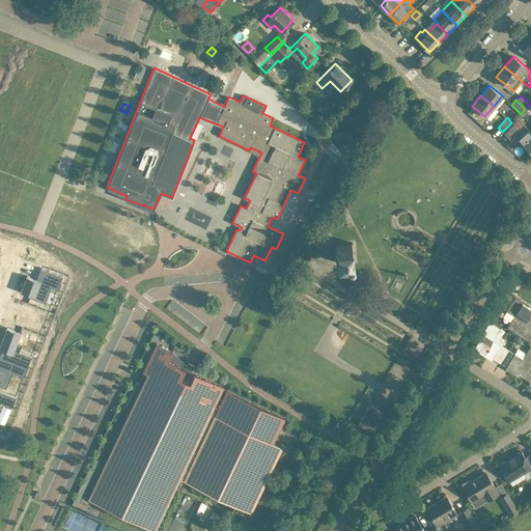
[(519,129),(514,124),(504,134),(509,138),(519,129)]
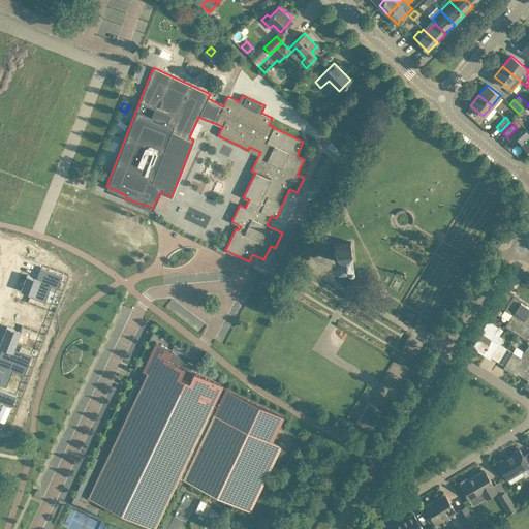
[(528,131),(527,129),(516,139),(528,153),(528,131)]
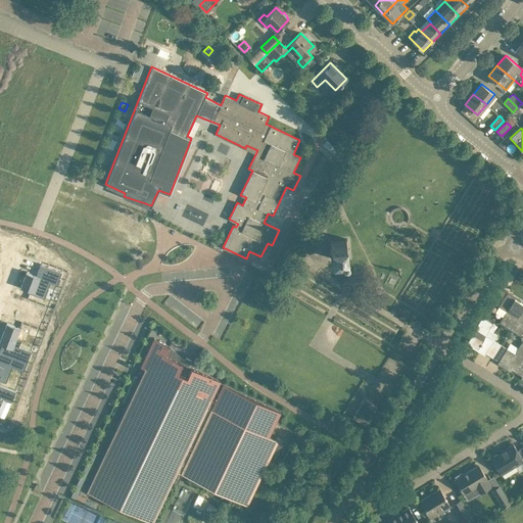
[(327,140),(323,144),(334,155),(338,151),(327,140)]
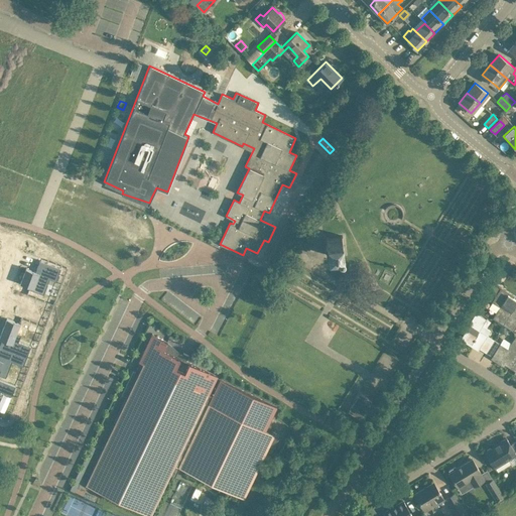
[(343,235),(325,237),(327,255),(345,254),(343,235)]
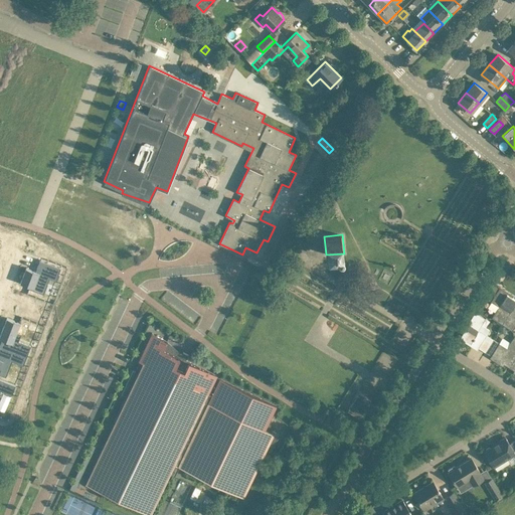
[(26,268),(20,283),(29,286),(28,288),(39,292),(45,277),(55,281),(60,268),(39,260),(35,271),(26,268)]
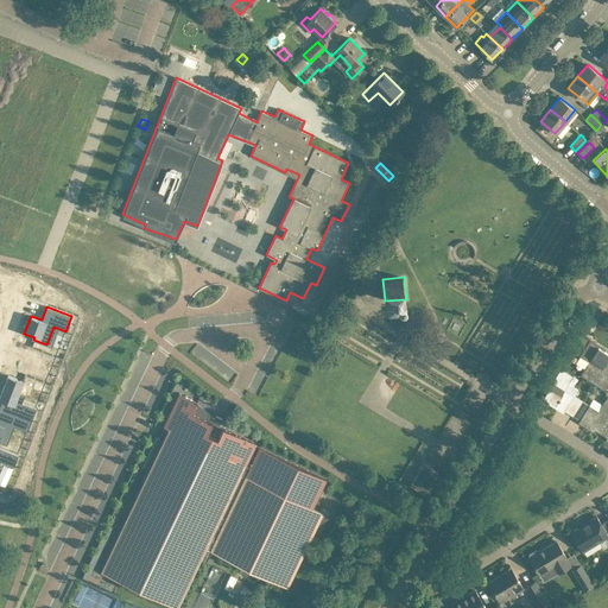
[(581,374),(593,382),(607,356),(607,352),(605,350),(606,348),(595,341),(594,343),(581,336),(571,350),(589,361),(581,374)]
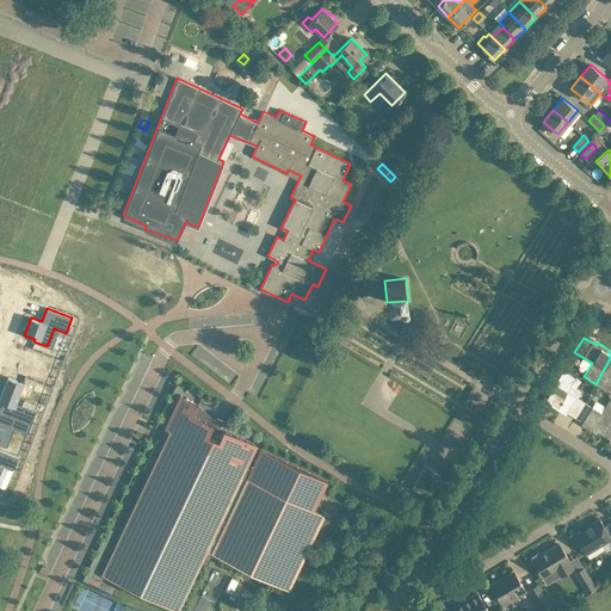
[(610,358),(596,384),(608,392),(610,386),(610,358)]
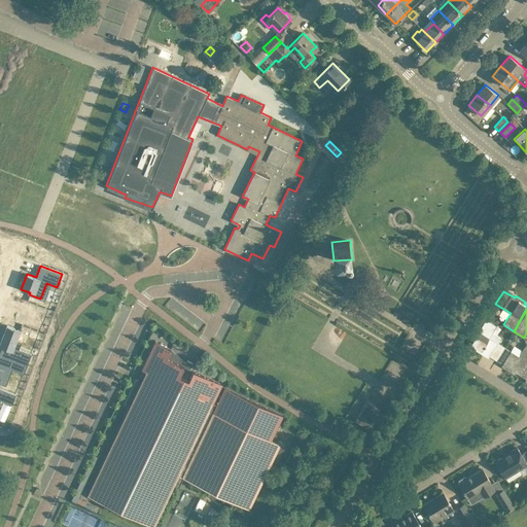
[(496,325),(486,319),(470,344),(476,347),(475,349),(484,354),(485,352),(496,359),(504,347),(503,346),(499,344),(490,337),(496,325)]
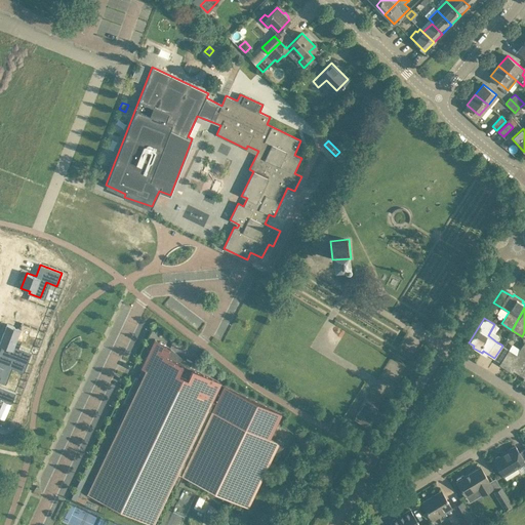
[(7,324),(0,341),(0,345),(5,347),(2,353),(28,363),(31,353),(18,348),(22,339),(16,338),(21,329),(7,324)]
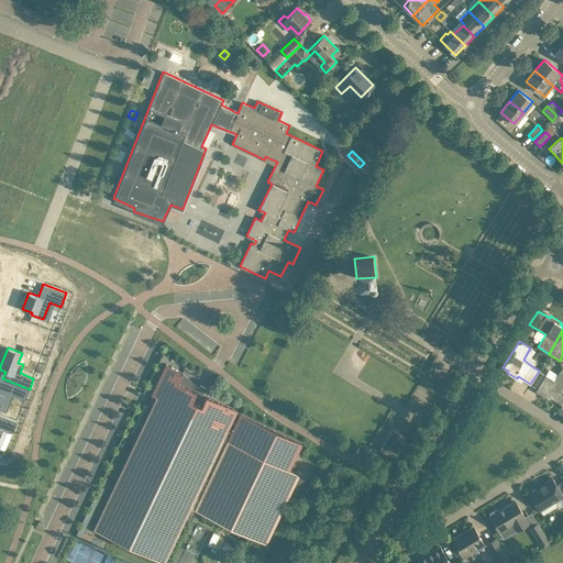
[(139,433),(94,528),(154,556),(164,562),(190,506),(202,512),(266,542),(289,492),(296,495),(305,476),(298,473),(288,468),(300,442),(301,443),(301,442),(278,431),(249,417),(239,412),(238,415),(234,414),(235,409),(203,394),(206,387),(200,385),(203,387),(201,393),(178,382),(183,373),(166,365),(153,395),(147,406),(145,405),(133,430),(139,433)]
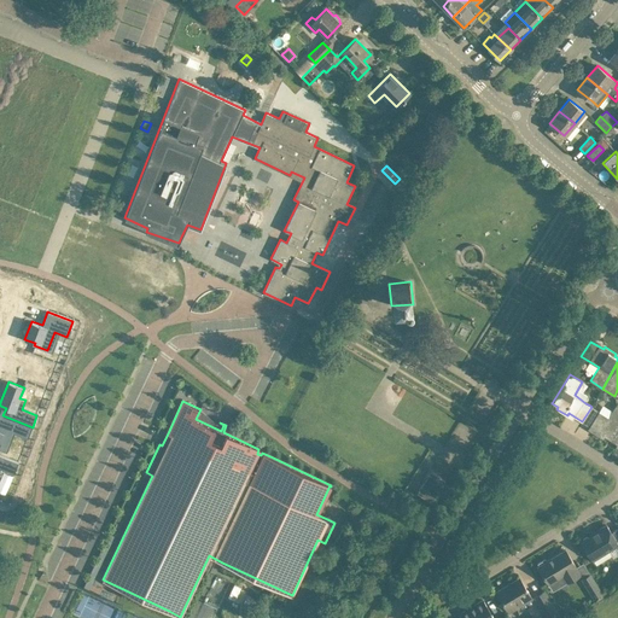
[(605,436),(611,441),(617,429),(617,404),(617,403),(608,417),(599,410),(599,412),(592,407),(582,421),(594,430),(593,432),(604,438),(605,436)]
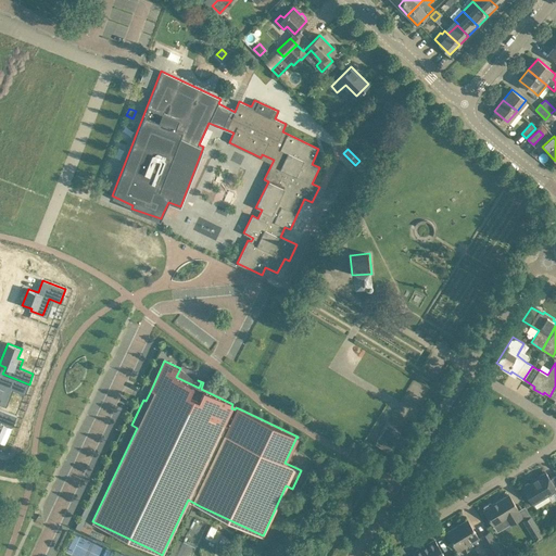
[(0,404),(7,406),(13,389),(25,394),(29,384),(2,374),(0,379),(0,404)]
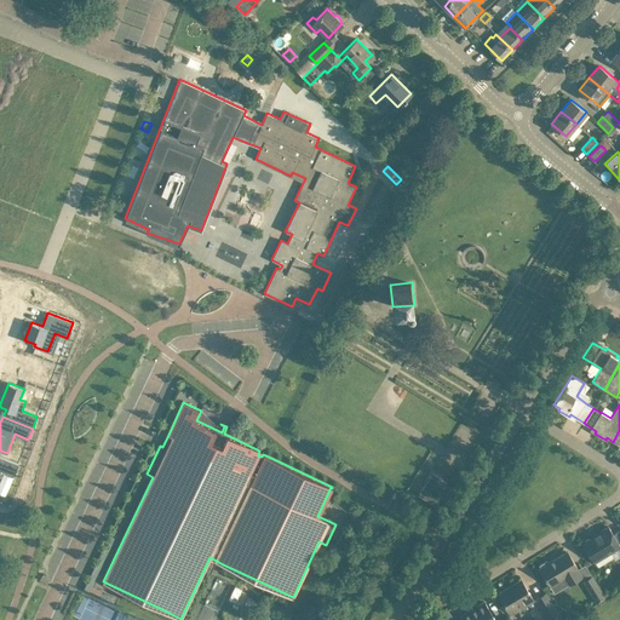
[(460,466),(477,431),(460,423),(442,458),(460,466)]
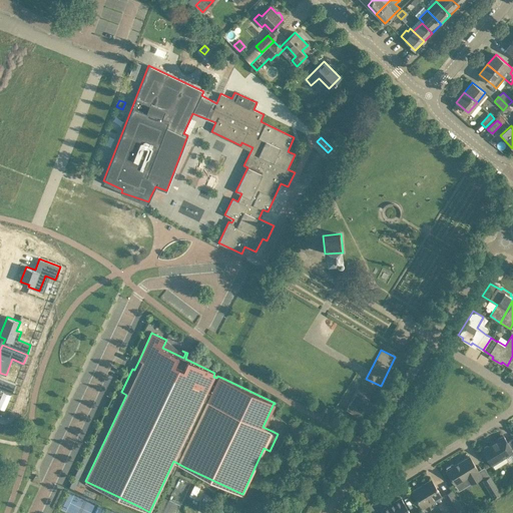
[(0,389),(12,393),(15,384),(0,377),(0,389)]
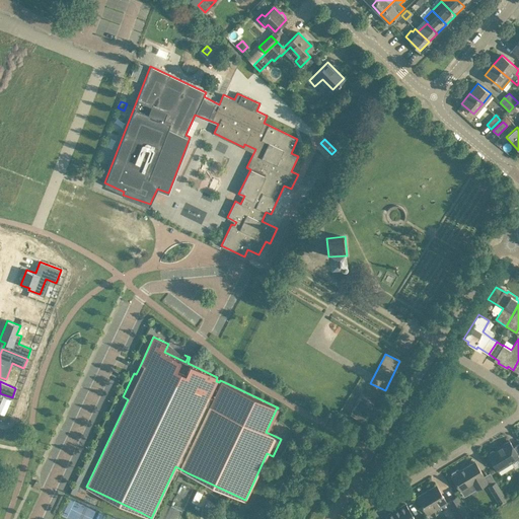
[(350,414),(362,421),(374,402),(362,395),(350,414)]
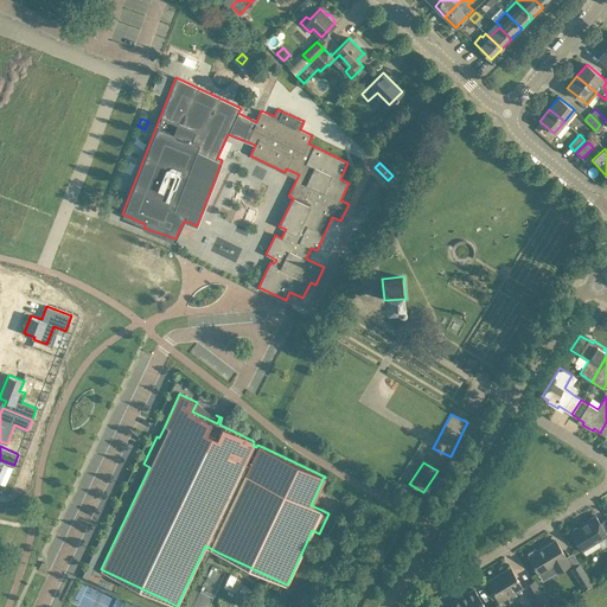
[(570,532),(576,542),(582,551),(606,536),(606,537),(606,518),(600,523),(595,515),(586,521),(587,522),(570,532)]
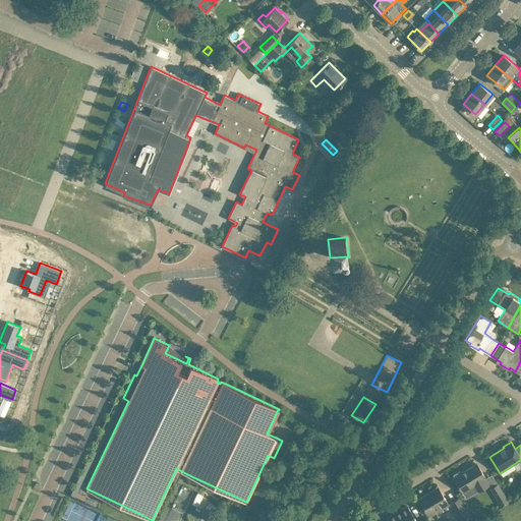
[(298,449),(289,444),(283,456),(293,460),(298,449)]
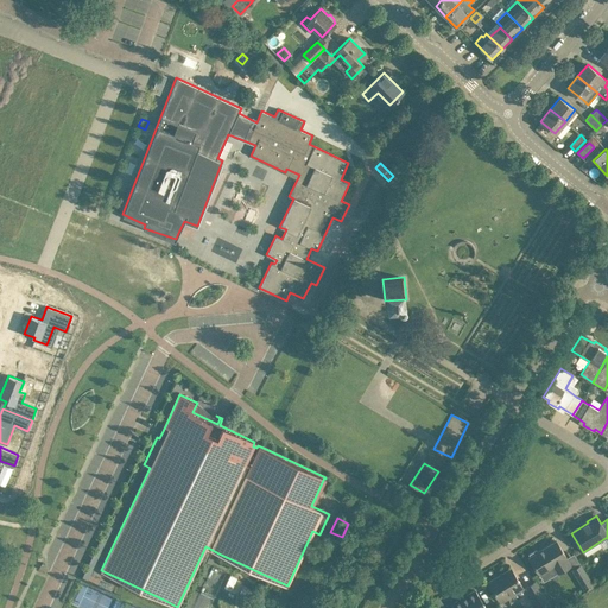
[(530,556),(529,557),(539,575),(553,565),(558,572),(570,564),(567,558),(567,557),(556,540),(538,551),(536,549),(529,553),(530,556)]
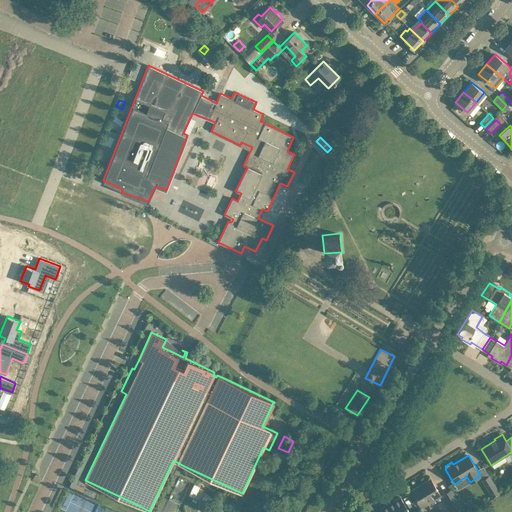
[(494,498),(500,494),(489,475),(482,479),(494,498)]
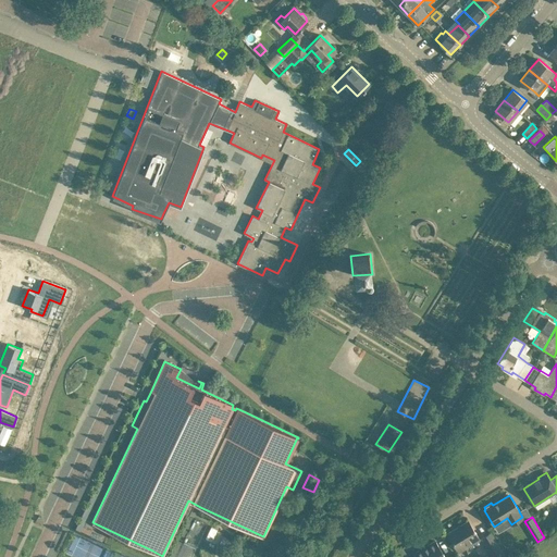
[(447,533),(453,542),(458,552),(469,545),(468,543),(479,536),(473,529),(468,520),(447,533)]
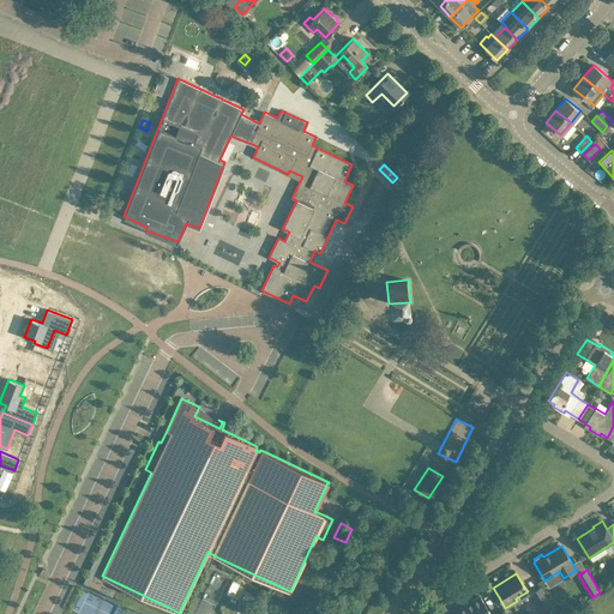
[(233,579),(227,593),(233,596),(239,583),(233,579)]
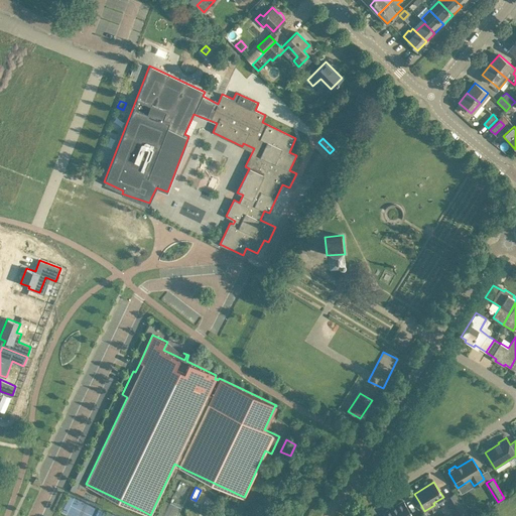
[(203,490),(197,501),(203,504),(205,498),(208,493),(206,492),(203,490)]
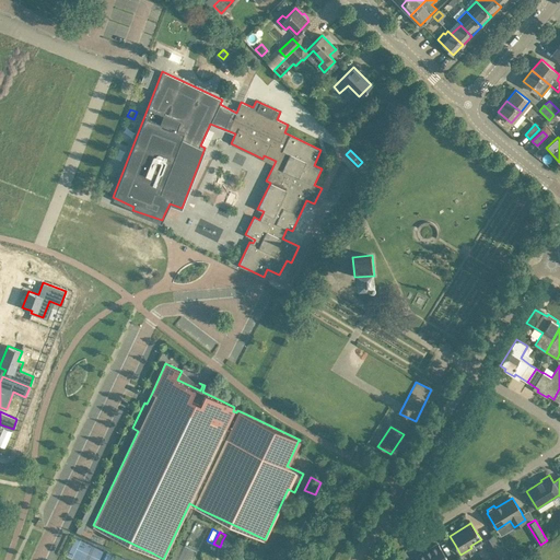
[(508,559),(505,556),(492,535),(485,540),(497,559),(498,559),(508,559)]
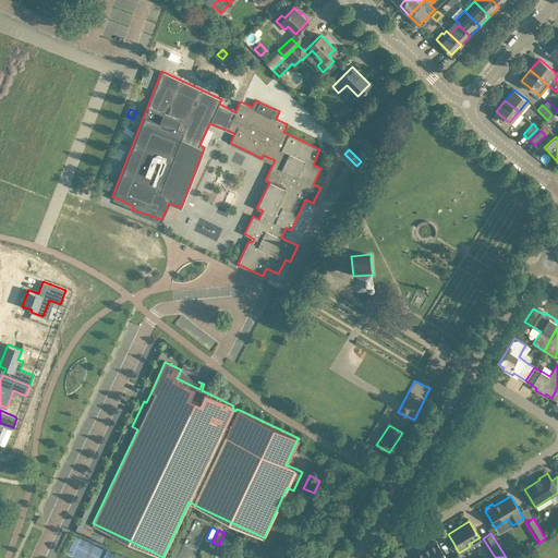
[(423,549),(414,555),(415,557),(446,557),(441,550),(436,541),(426,547),(427,547),(423,550),(423,549)]
